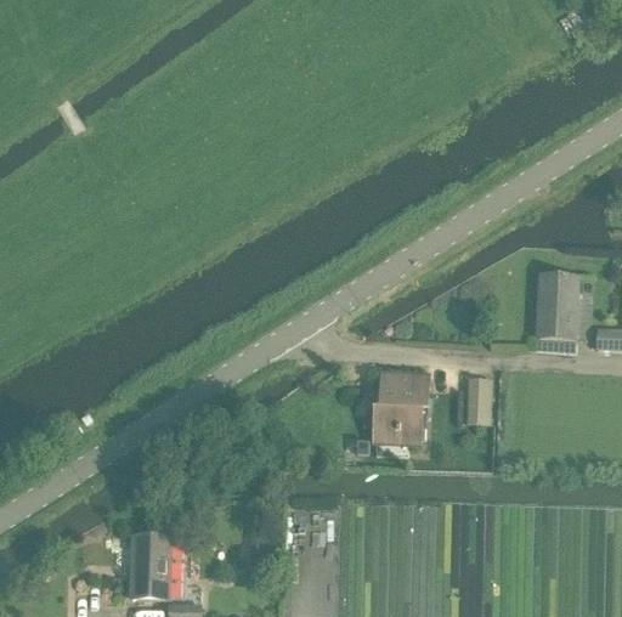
[(576,337),(578,276),(541,275),(538,335),(576,337)]
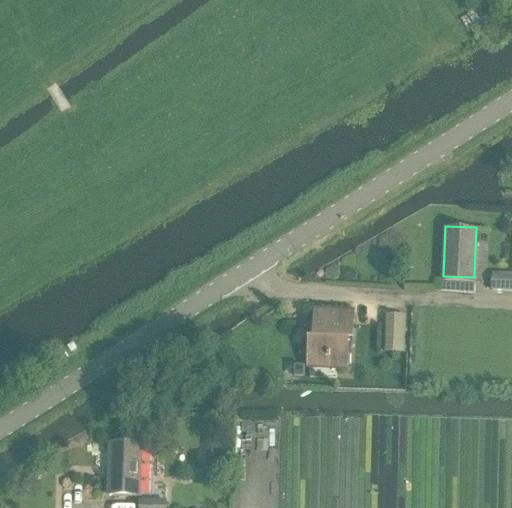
[(490,287),(511,288),(511,270),(491,269),(490,287)]
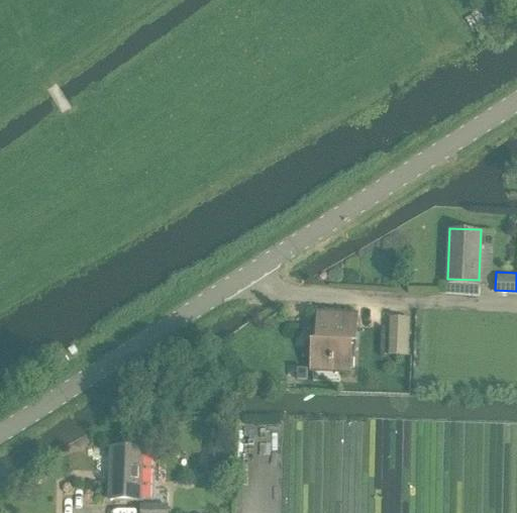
[(319,326),(315,326),(313,365),(348,367),(349,340),(353,340),(355,315),(319,313),(319,326)]
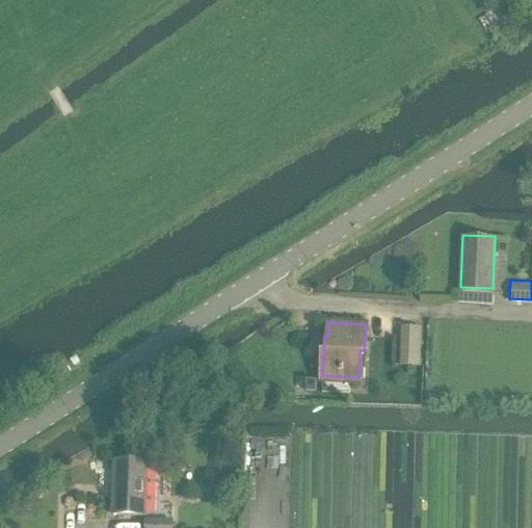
[(401,323),(400,363),(421,364),(422,324),(401,323)]
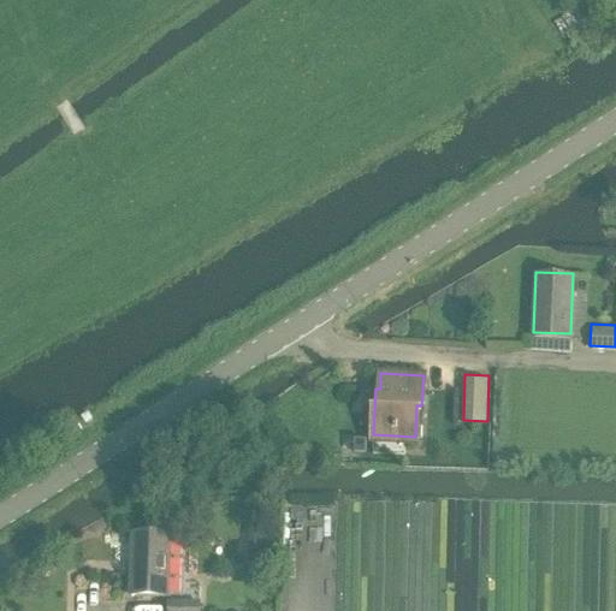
[(249,526),(249,547),(265,547),(266,527),(249,526)]
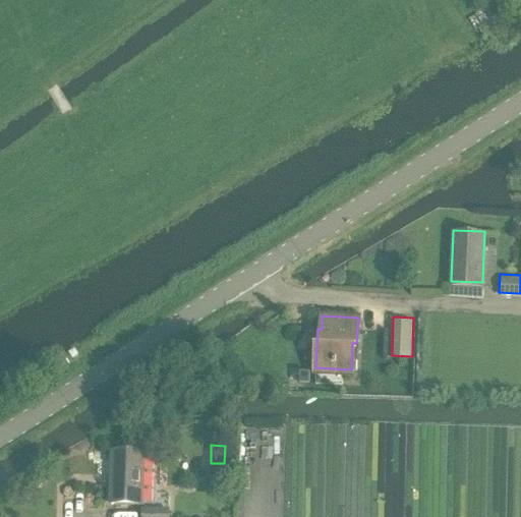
[(110,500),(141,501),(143,450),(112,449),(110,500)]
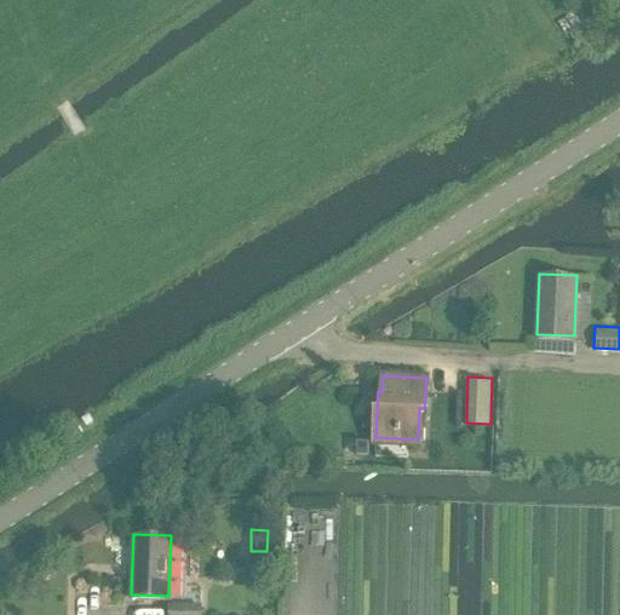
[(168,614),(199,614),(199,603),(170,602),(168,614)]
